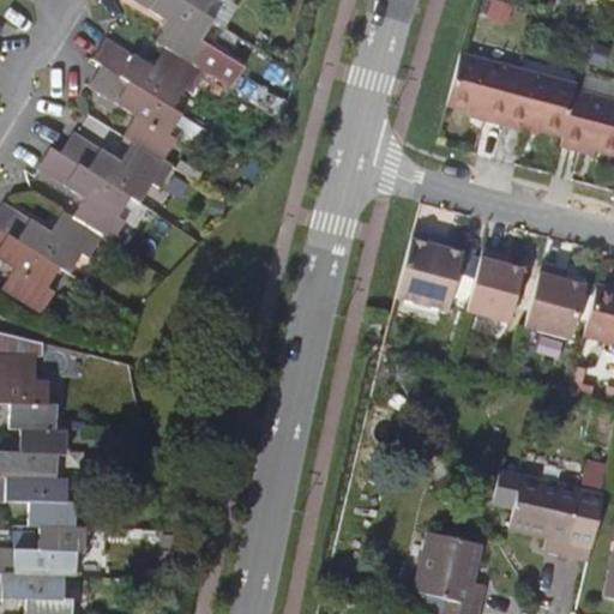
[(157,42),(166,48),(167,47),(196,66),(197,65),(210,43),(203,40),(215,19),(205,13),(204,14),(181,0),(136,0),(169,22),(157,42)]
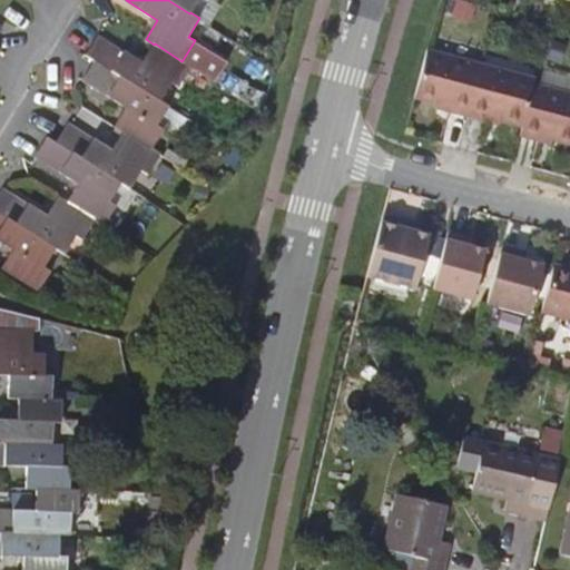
[(168,0),(189,13),(190,12),(197,0),(168,0)]
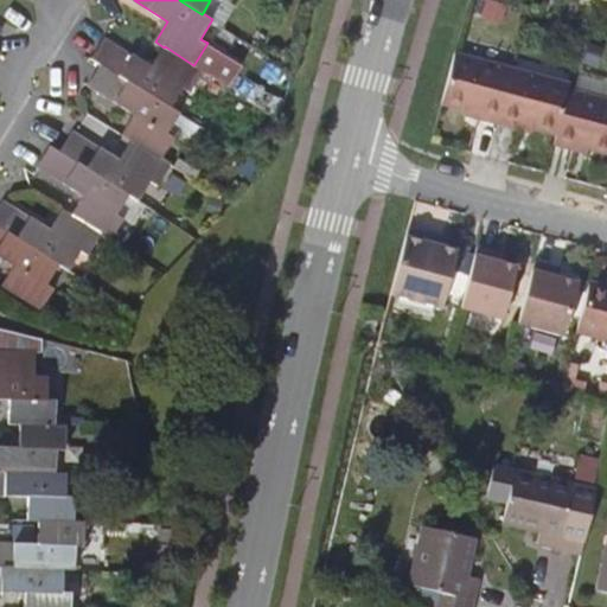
[(204,70),(195,64),(193,65),(165,46),(164,48),(152,66),(104,38),(91,58),(102,64),(172,107),(184,87),(190,91),(204,70)]
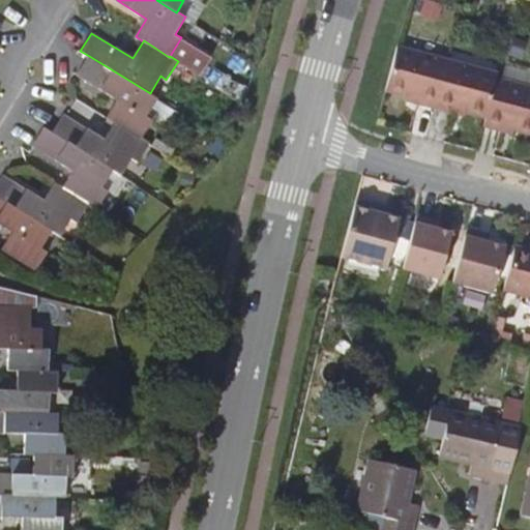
[(446,61),(396,48),(384,92),(405,97),(417,100),(415,105),(433,110),(446,61)]
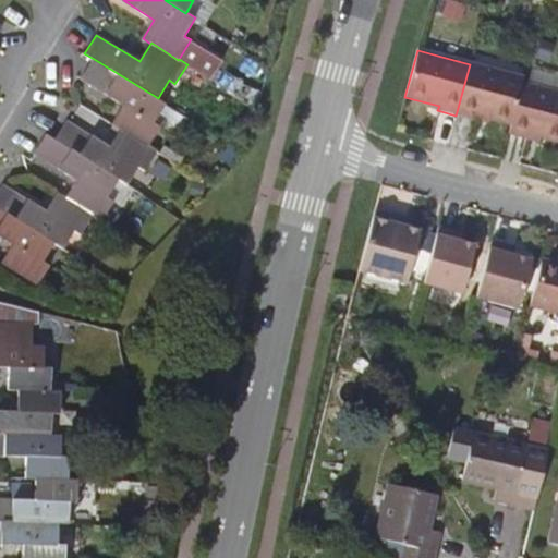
[(112,123),(121,130),(122,129),(149,146),(161,125),(155,122),(167,104),(158,98),(94,59),(82,77),(124,105),(112,123)]
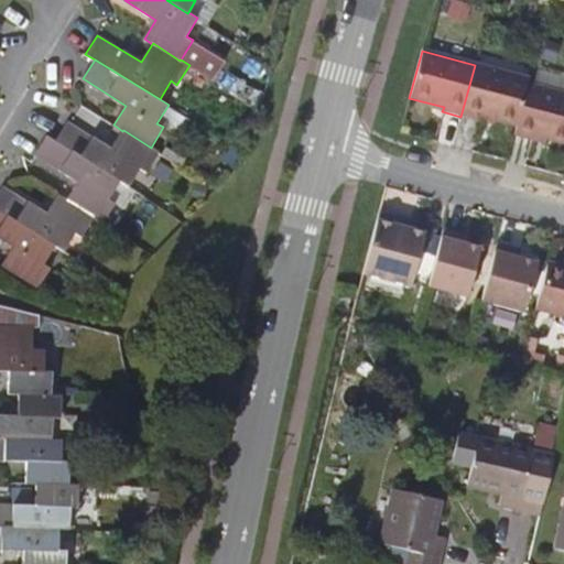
[(528,79),(475,65),(461,117),(480,122),(481,117),(494,121),(516,127),(527,84),(528,79)]
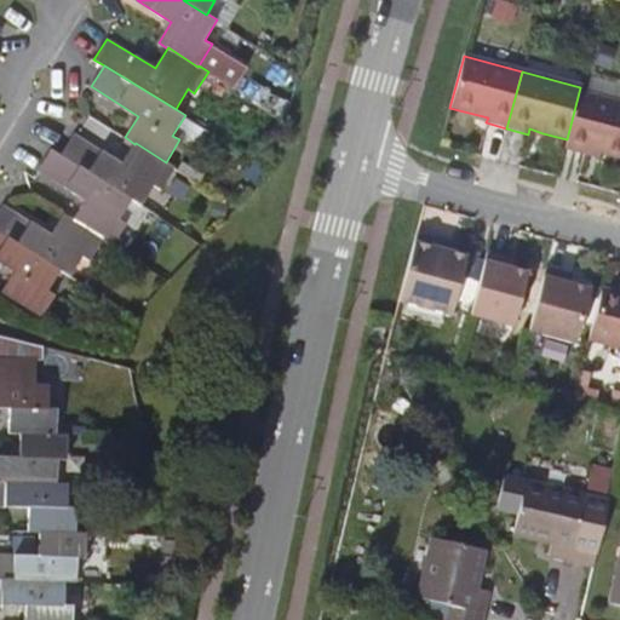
[(619,103),(579,92),(567,139),(564,149),(585,155),(586,150),(600,154),(619,159),(619,103)]
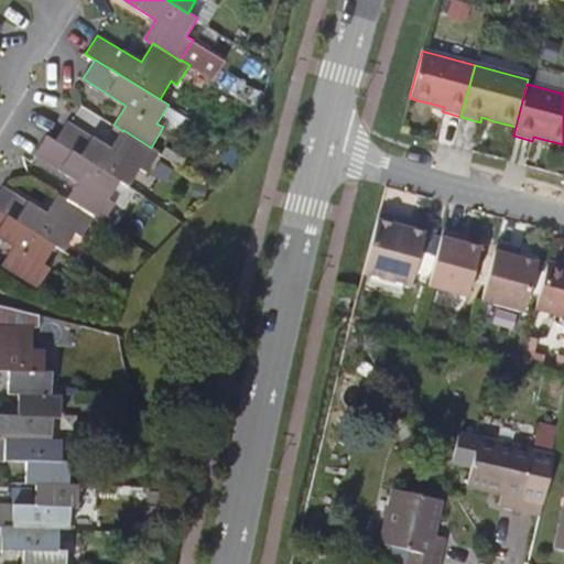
[(120,182),(128,186),(140,167),(147,171),(160,152),(151,148),(123,130),(122,131),(111,149),(68,120),(55,140),(120,182)]
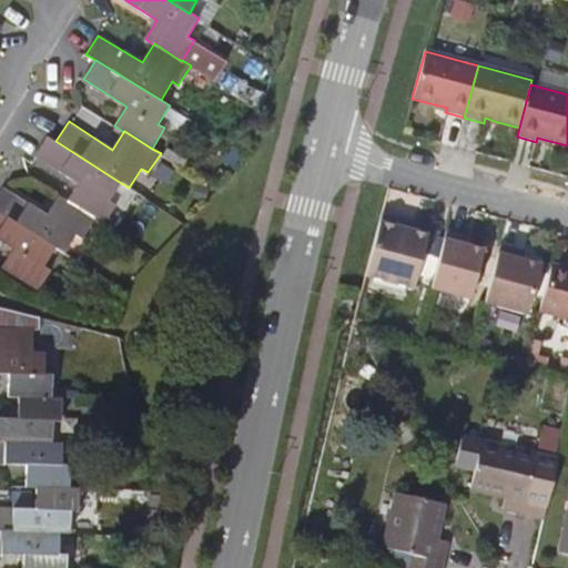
[(79,182),(67,201),(94,219),(103,224),(115,204),(110,200),(121,183),(56,141),(48,135),(34,155),(79,182)]
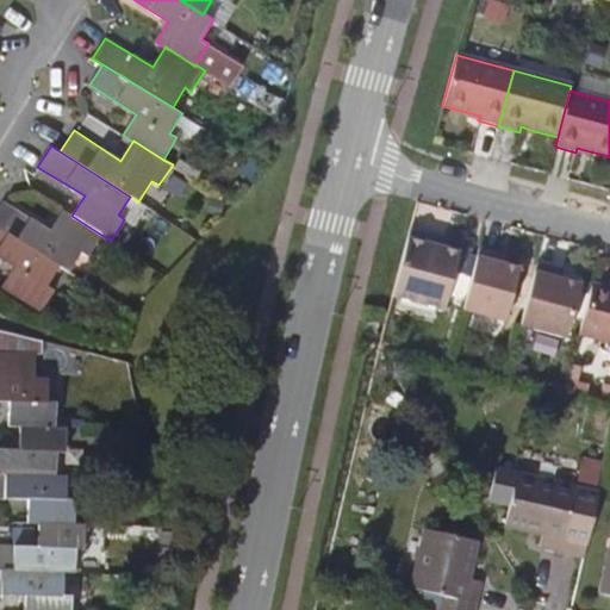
[(101,235),(72,216),(62,211),(49,231),(2,201),(0,205),(0,228),(60,266),(69,272),(81,251),(89,255),(101,235)]
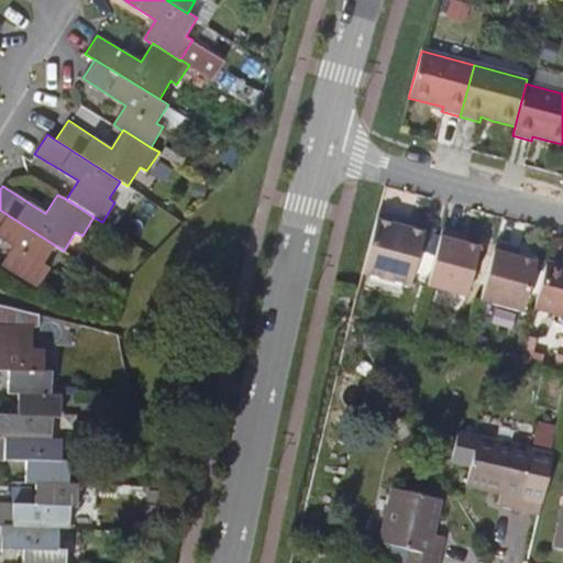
[(55,245),(0,210),(0,236),(13,245),(2,264),(39,287),(51,268),(43,264),(55,245)]
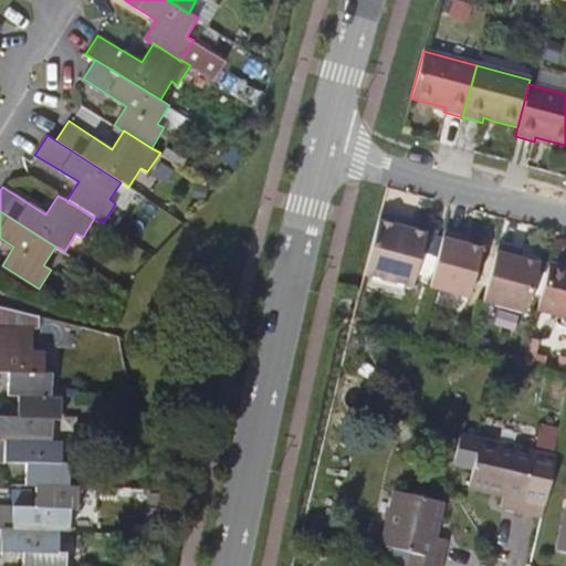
[(380,212),(363,276),(411,289),(427,233),(412,229),(401,227),(404,219),(380,212)]
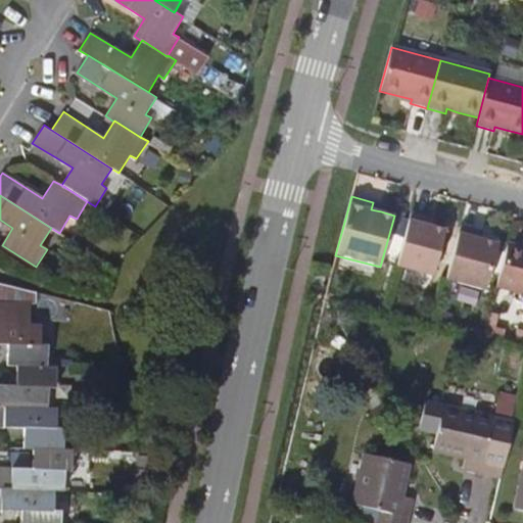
[(382,205),(373,202),(371,209),(381,211),(382,205)]
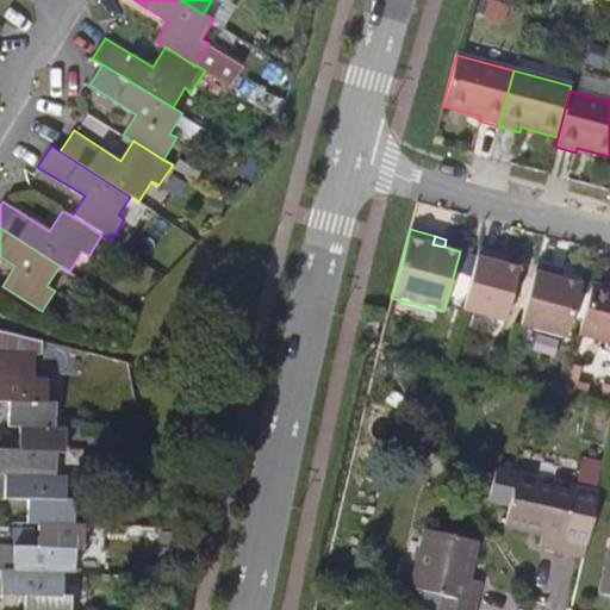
[(478,249),(462,310),(504,322),(518,269),(503,266),(495,262),(496,254),(478,249)]
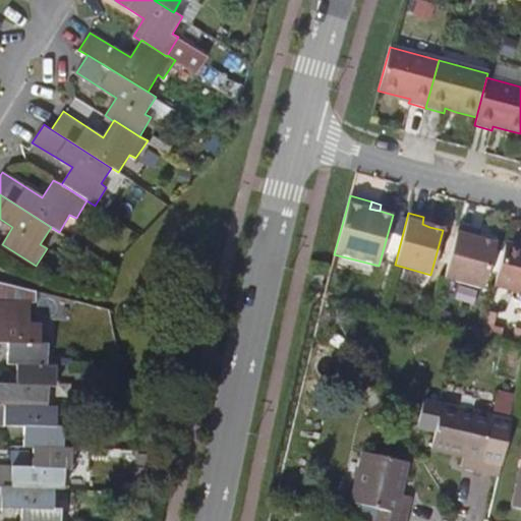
[(431,219),(423,217),(422,224),(429,227),(431,219)]
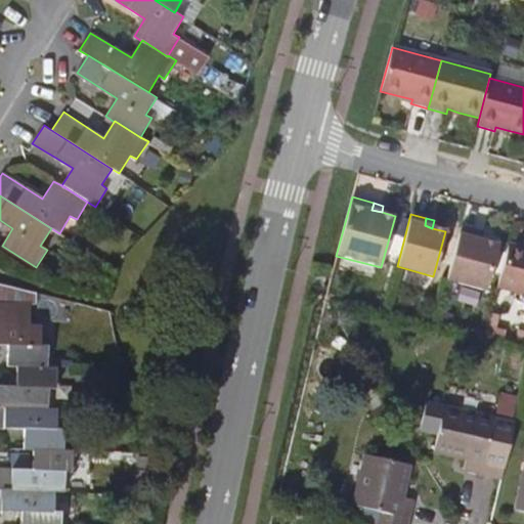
[(461,227),(446,279),(485,290),(497,245),(480,241),(474,238),(476,231),(461,227)]
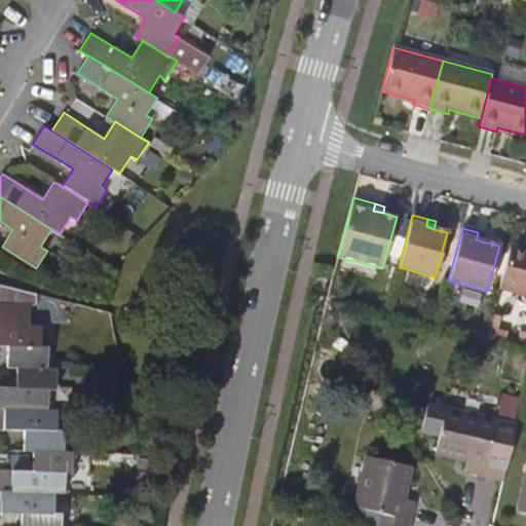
[(484,234),(478,232),(476,239),(482,241),(484,234)]
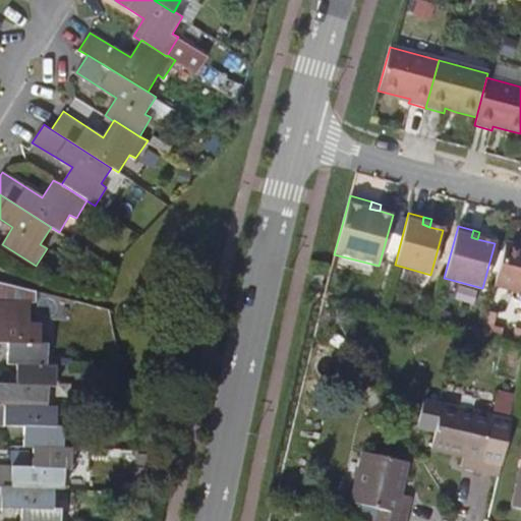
[(520,246),(506,243),(494,286),(520,292),(520,246)]
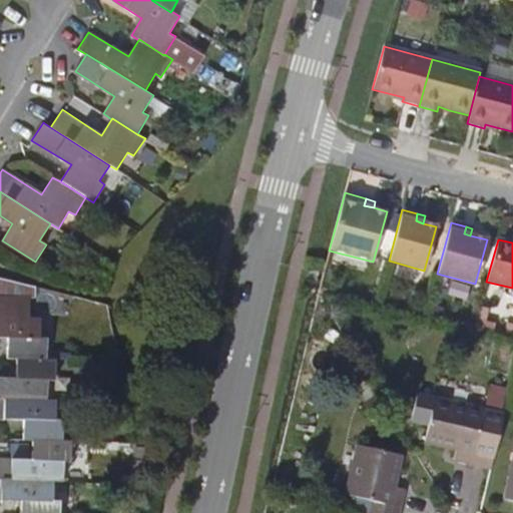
[(7,358),(16,359),(46,360),(46,359),(46,339),(39,338),(40,319),(29,318),(29,297),(0,295),(0,337),(8,338),(7,358)]
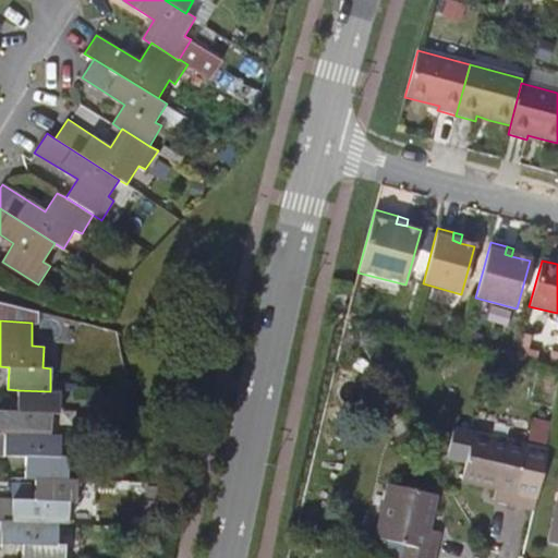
[(0,433),(50,435),(50,414),(59,414),(60,391),(50,390),(50,391),(17,390),(16,411),(0,410),(0,433)]
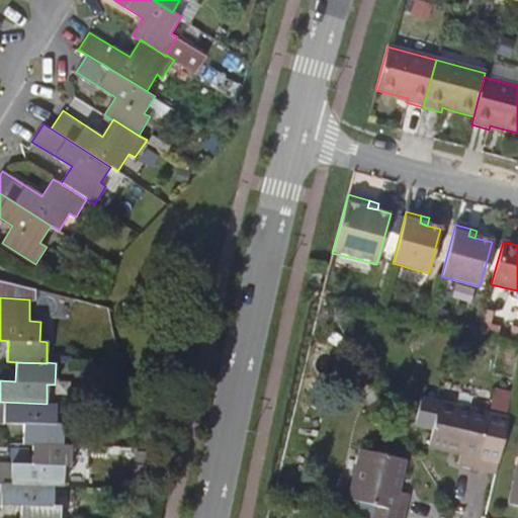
[(47,404),(0,402),(0,422),(24,424),(23,444),(32,444),(61,444),(63,424),(56,423),(56,404),(47,404)]
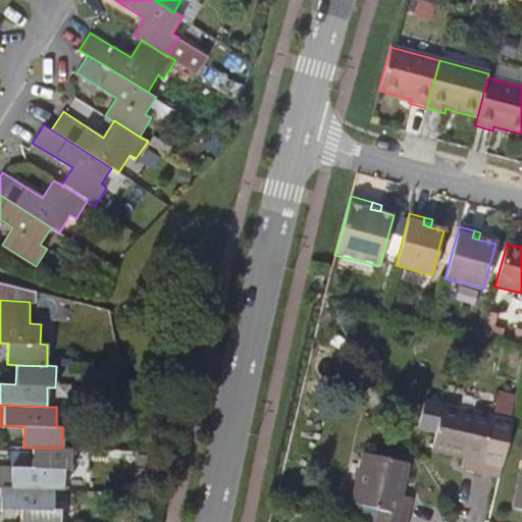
[(503,475),(516,421),(446,405),(435,449),(467,456),(465,467),(503,475)]
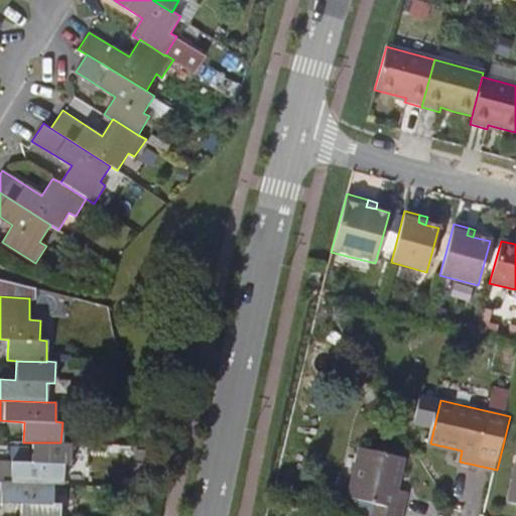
[(72,443),(60,442),(32,442),(31,463),(0,461),(0,482),(53,484),(61,485),(62,466),(71,467),(72,443)]
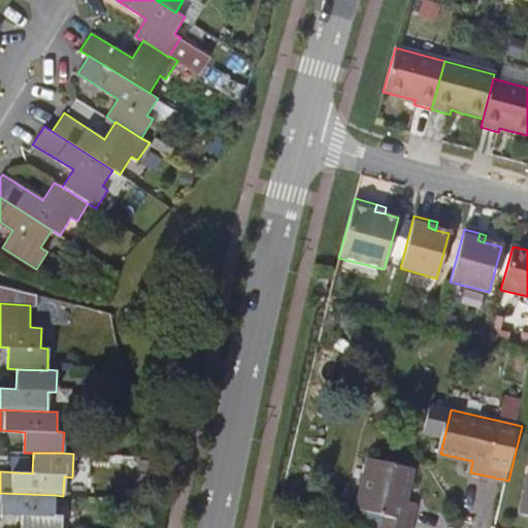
[(373,527),(409,527),(417,500),(406,498),(414,466),(369,456),(358,505),(378,510),(373,527)]
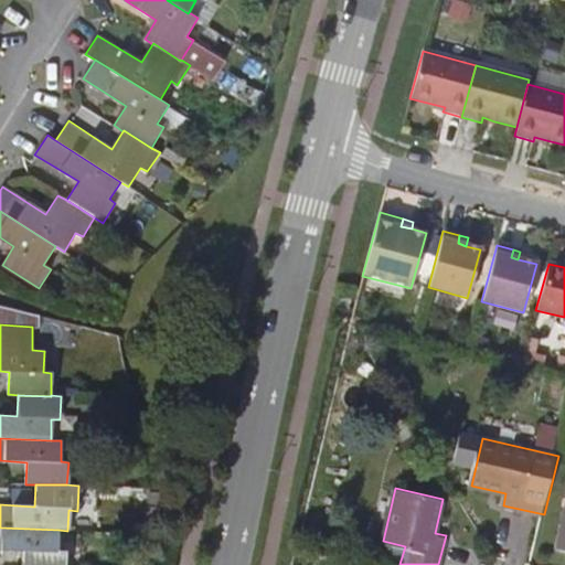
[(0,550),(23,552),(22,564),(64,564),(65,553),(59,552),(59,530),(0,528),(0,550)]
